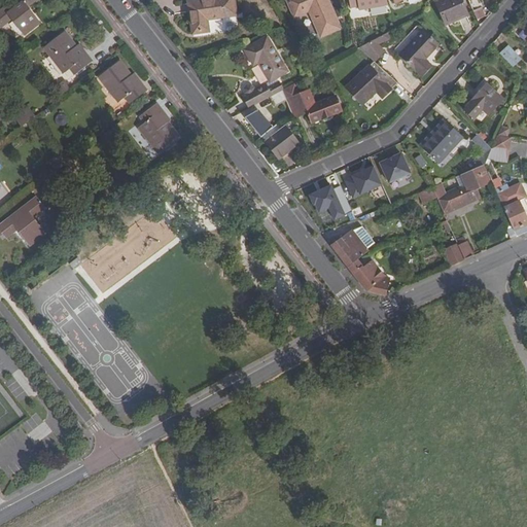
[(25,4),(29,0),(13,0),(0,10),(0,27),(10,20),(23,36),(40,24),(28,7),(25,4)]
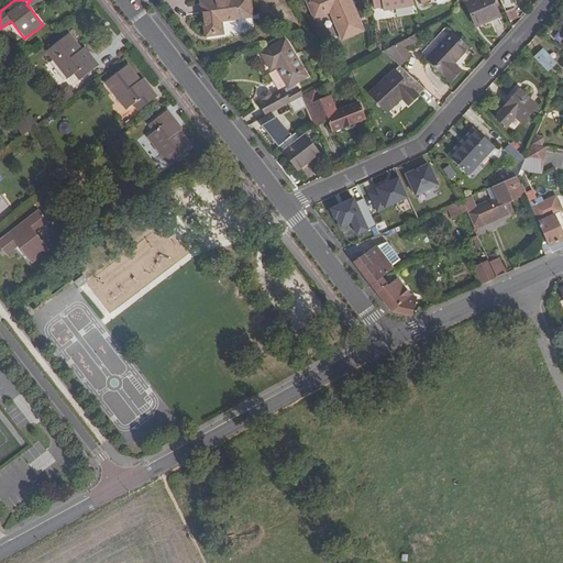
[(252,0),(207,0),(203,1),(209,35),(225,33),(223,20),(254,15),(252,0)]
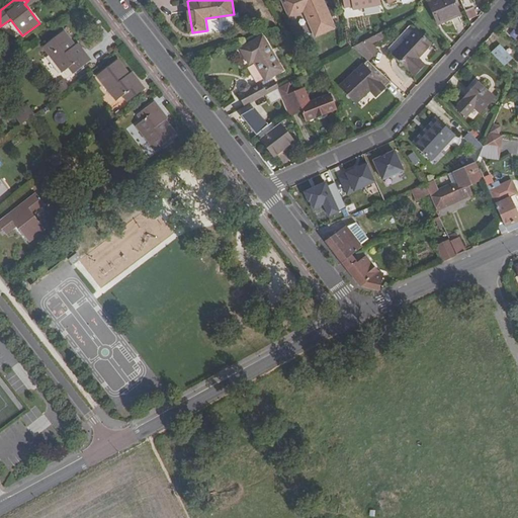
[(335,0),(285,0),(292,13),(307,5),(321,30),(339,20),(334,11),(340,7),(335,0)]
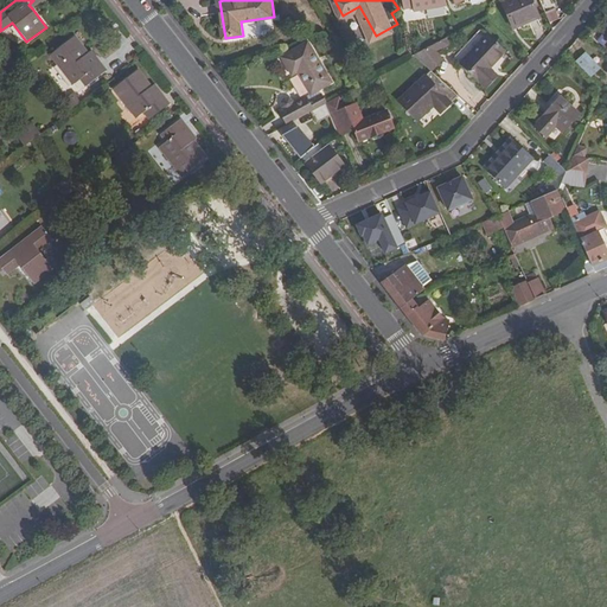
[(404,0),(408,13),(449,6),(446,0),(404,0)]
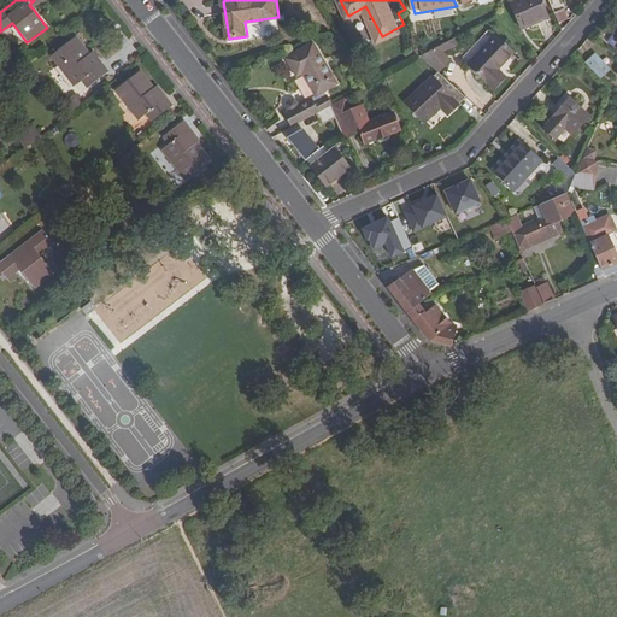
[(540,0),(512,0),(511,1),(522,28),(532,23),(532,22),(547,15),(540,0)]
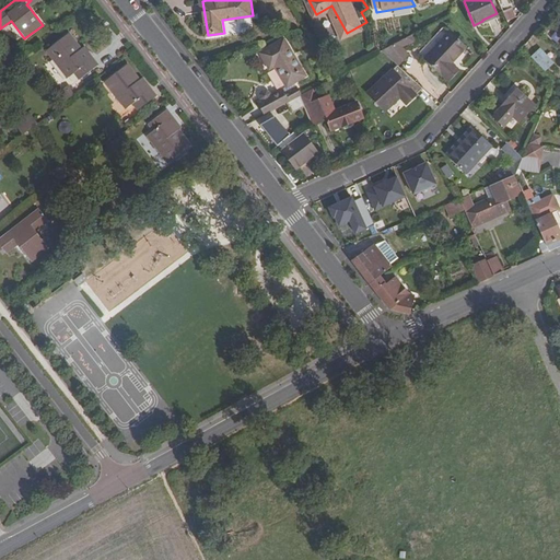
[(499,0),(508,20),(516,16),(510,0),(499,0)]
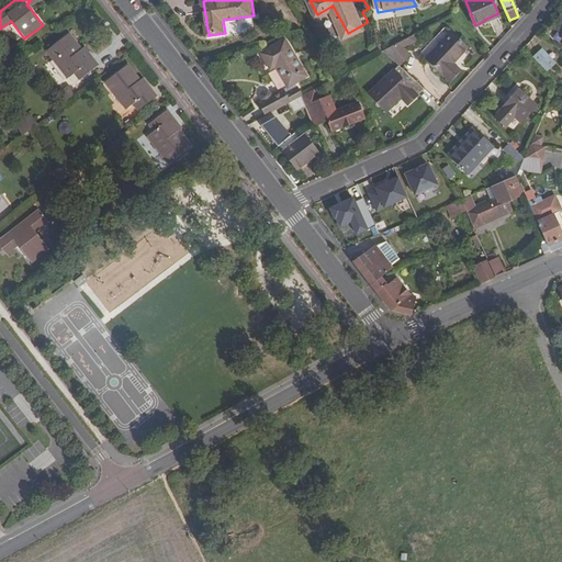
[(451,32),(428,59),(450,79),(460,68),(454,64),(469,47),(451,32)]
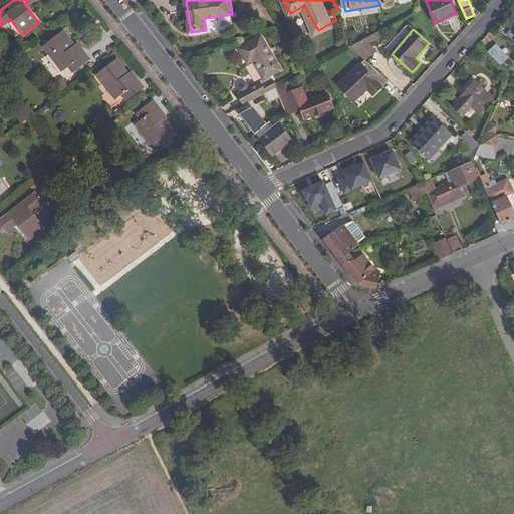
[(60,31),(41,46),(59,70),(65,66),(71,74),(87,61),(75,45),(72,47),(60,31)]
